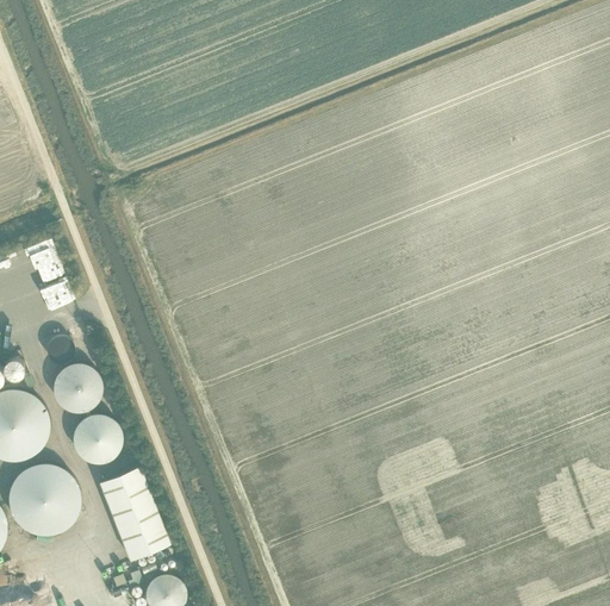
[(32,257),(38,255),(38,252),(48,250),(44,238),(27,244),(32,257)]
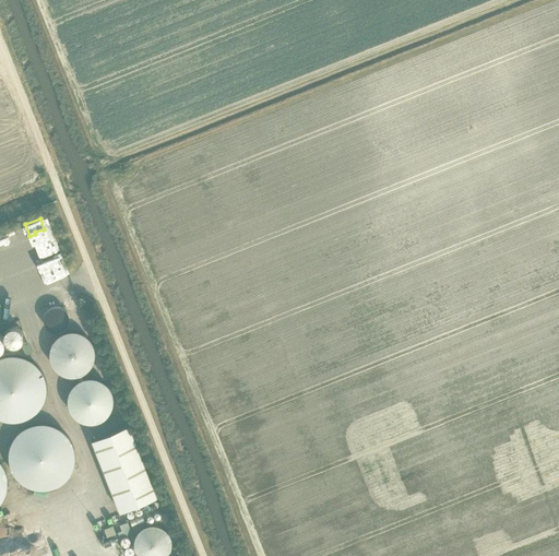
[(46,259),(50,257),(58,276),(62,274),(52,248),(43,252),(46,259)]
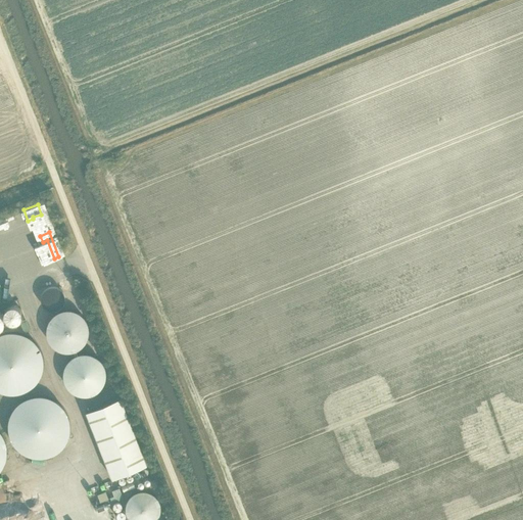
[(9,324),(13,325),(17,323),(20,321),(21,317),(20,313),(18,310),(15,308),(12,306),(8,308),(5,311),(4,315),(4,319),(6,322),(9,324)]
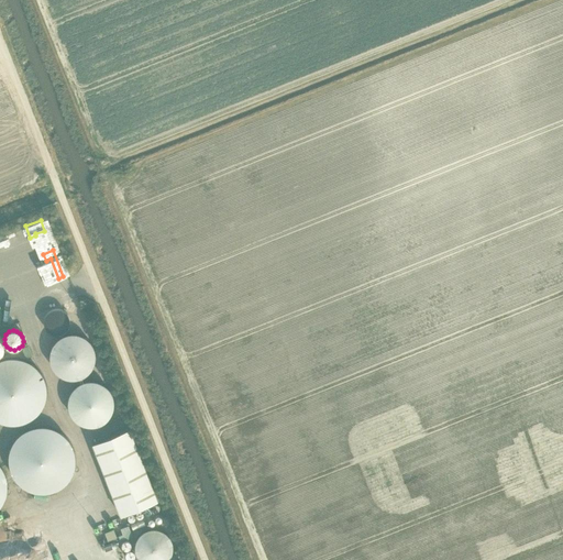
[(70,381),(73,381),(75,381),(76,381),(78,381),(80,380),(81,380),(84,379),(85,377),(87,376),(88,375),(89,374),(90,372),(91,371),(92,369),(92,368),(94,365),(94,364),(95,362),(95,360),(95,359),(95,357),(94,354),(94,353),(92,351),(92,349),(91,348),(90,347),(89,344),(88,343),(86,342),(85,341),(84,340),(81,339),(79,339),(78,338),(76,338),(74,338),(73,338),(70,338),(68,338),(67,338),(65,339),(64,339),(62,340),(61,341),(58,342),(57,343),(56,344),(55,347),(54,348),(53,350),(52,351),(52,353),(51,354),(51,357),(51,359),(51,360),(51,362),(51,364),(52,365),(52,368),(53,370),(54,371),(55,372),(56,374),(57,375),(58,376),(61,377),(62,379),(64,380),(65,380),(67,381),(69,381),(70,381)]
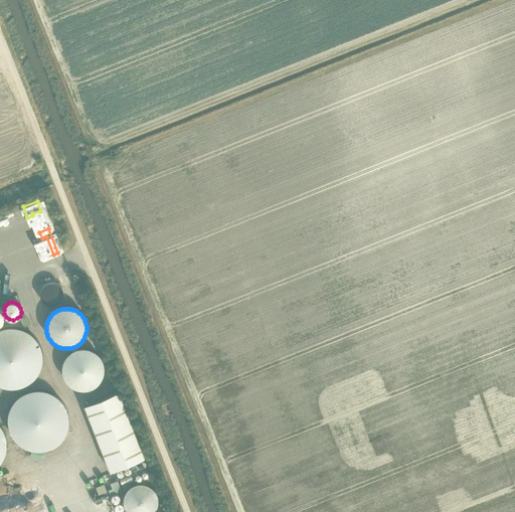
[(9,389),(11,389),(14,389),(16,389),(19,388),(21,388),(24,387),(26,386),(28,384),(30,383),(32,381),(34,379),(36,377),(37,375),(38,373),(39,370),(40,368),(41,365),(41,363),(41,360),(41,358),(41,355),(40,352),(40,350),(39,348),(38,345),(36,343),(35,341),(33,339),(31,337),(29,336),(27,334),(25,333),(23,332),(20,331),(18,330),(15,330),(12,330),(10,330),(7,330),(5,330),(2,331),(0,331),(0,387),(1,388),(4,388),(6,389),(9,389)]
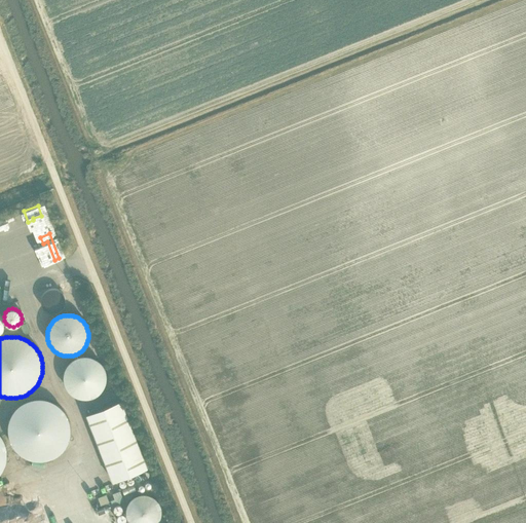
[(82,400),(84,400),(86,400),(87,400),(89,399),(91,399),(92,398),(95,398),(96,397),(98,396),(99,394),(100,393),(101,391),(102,389),(103,388),(104,386),(104,385),(105,383),(105,381),(105,380),(105,378),(105,376),(105,375),(104,373),(104,371),(103,370),(102,368),(101,367),(100,366),(99,364),(97,363),(96,362),(94,361),(92,361),(90,360),(88,360),(87,359),(85,359),(83,359),(82,359),(80,360),(78,360),(77,361),(75,361),(74,362),(72,363),(71,364),(70,365),(68,367),(67,368),(67,370),(66,371),(65,373),(65,374),(64,376),(64,378),(64,379),(64,381),(64,383),(65,385),(65,386),(66,388),(67,389),(68,391),(69,393),(70,394),(71,395),(73,397),(74,397),(76,398),(77,399),(79,399),(81,400),(82,400)]
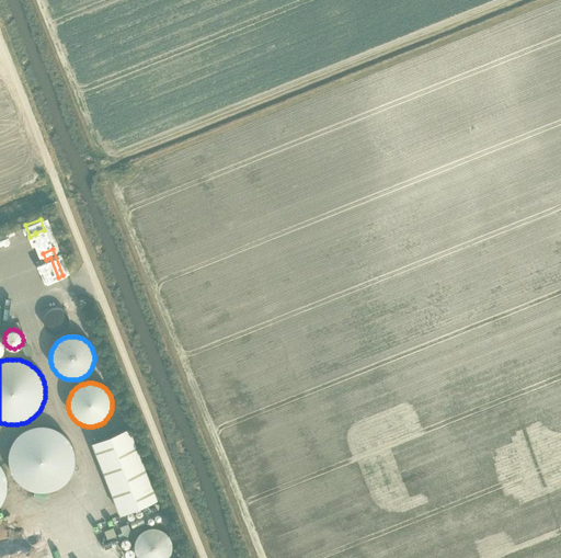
[(45,429),(42,429),(39,429),(36,429),(34,429),(31,430),(29,431),(26,432),(24,434),(21,435),(20,437),(18,440),(15,442),(14,444),(13,446),(12,448),(11,452),(10,454),(10,457),(9,459),(9,463),(10,465),(10,468),(11,470),(12,474),(13,476),(14,478),(15,480),(18,482),(20,485),(22,487),(24,488),(26,490),(29,491),(31,492),(34,492),(36,493),(39,493),(42,493),(45,493),(48,493),(50,492),(53,492),(56,491),(58,490),(60,488),(63,487),(65,485),(67,482),(69,480),(70,478),(71,476),(72,474),(73,470),(75,468),(75,465),(75,463),(75,459),(75,457),(75,454),(73,452),(72,448),(71,446),(70,444),(69,442),(67,440),(65,437),(63,435),(60,434),(58,432),(56,431),(53,430),(50,429),(47,429),(45,429)]
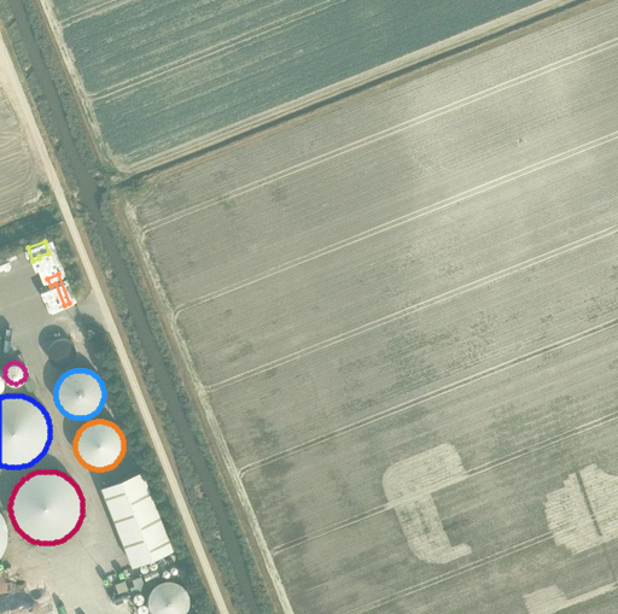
[(103,490),(133,568),(174,553),(143,473),(103,490)]
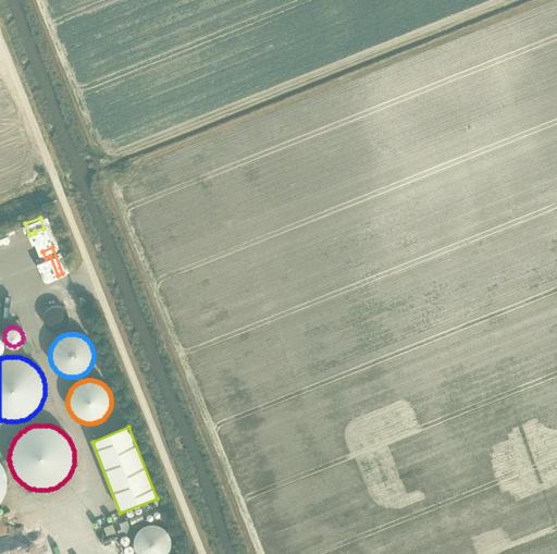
[(136,515),(123,519),(125,525),(138,520),(136,515)]
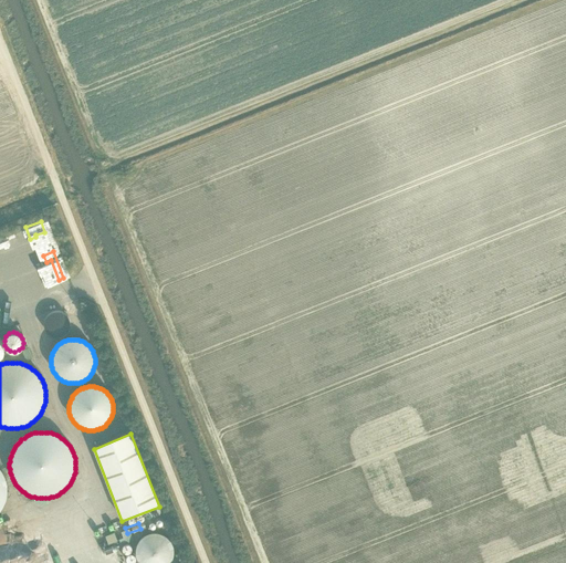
[(157,534),(155,534),(153,534),(152,534),(149,534),(148,535),(146,535),(145,537),(143,538),(142,539),(140,540),(139,542),(138,543),(137,545),(137,546),(136,549),(136,550),(136,552),(136,554),(136,555),(136,558),(137,560),(137,561),(137,562),(170,562),(171,561),(173,559),(173,556),(174,555),(174,553),(174,551),(173,550),(173,548),(173,546),(171,544),(170,543),(169,541),(168,540),(167,539),(166,538),(164,537),(163,535),(160,535),(158,534),(157,534)]
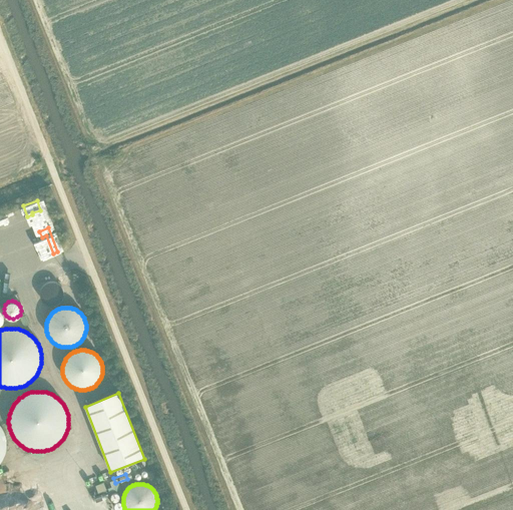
[(103,485),(95,489),(98,496),(106,492),(103,485)]
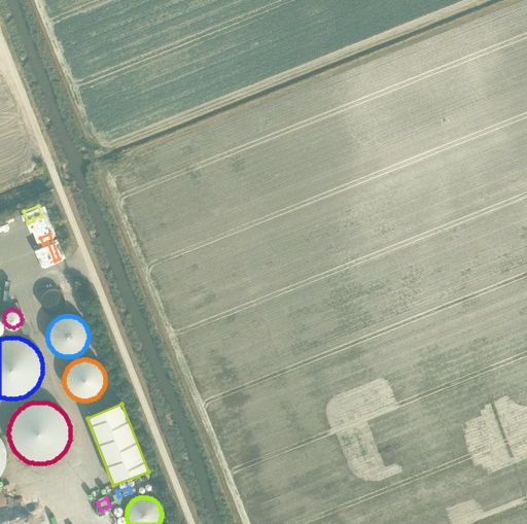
[(35,523),(32,512),(32,508),(6,507),(4,508),(0,507),(0,523),(35,523)]
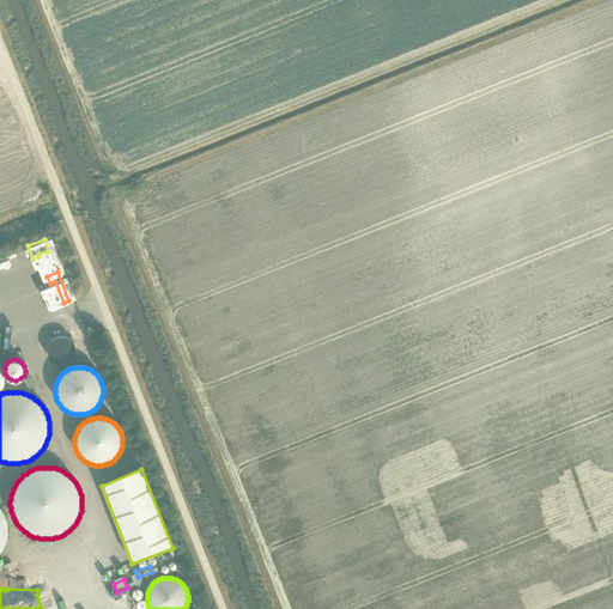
[(74,608),(74,591),(46,591),(44,608),(79,608),(74,608)]
